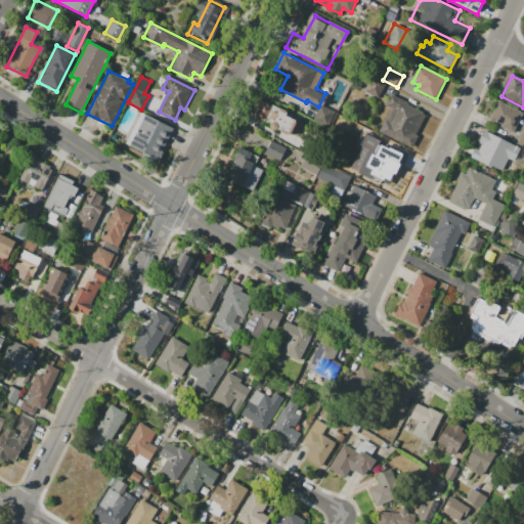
[(391,93),(408,102),(407,104),(428,115),(410,148),(379,132),(385,120),(387,121),(393,110),(386,105),(391,93)]
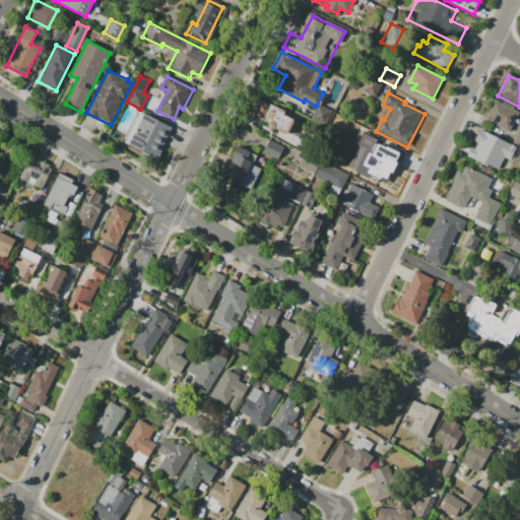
[(268,127),(268,125),(268,124),(269,122),(270,122),(253,114),(260,101),(269,105),(270,104),(285,111),(284,113),(295,118),(287,133),(275,127),(275,128),(274,129),(272,129),(271,129),(269,128),(268,127)]
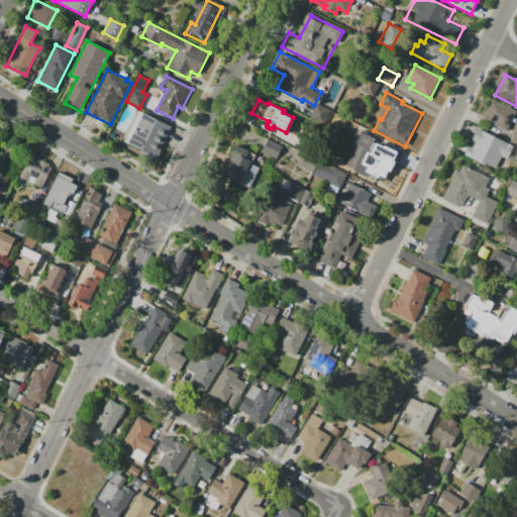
[(493,100),(516,112),(516,117),(508,134),(482,121),(493,100)]
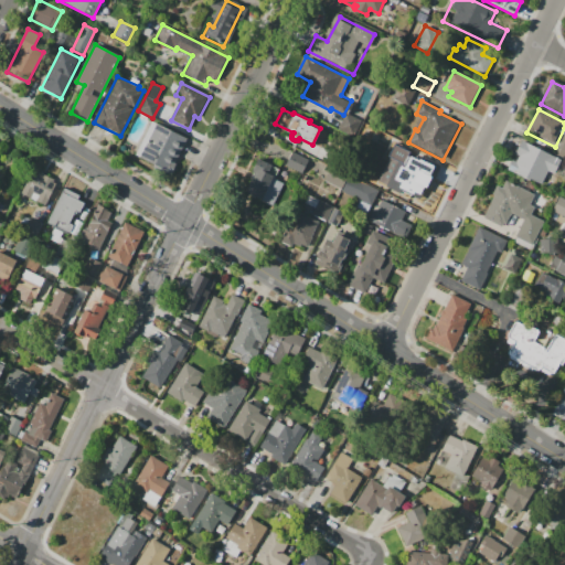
[(159,125),(181,136),(163,171),(141,160),(159,125)]
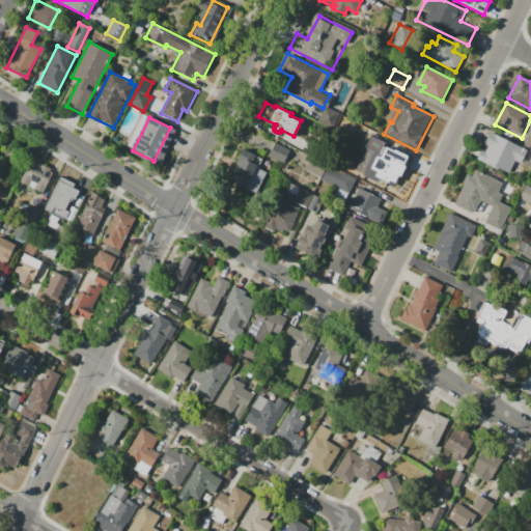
[(491,133),(511,143),(503,158),(508,160),(502,172),(477,160),(491,133)]
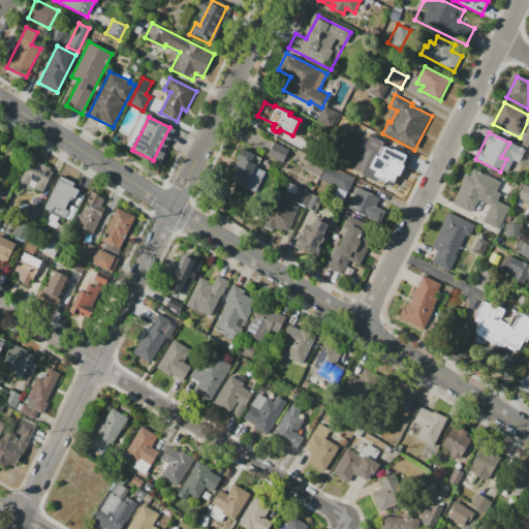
[(528,133),(528,152),(520,148),(528,133)]
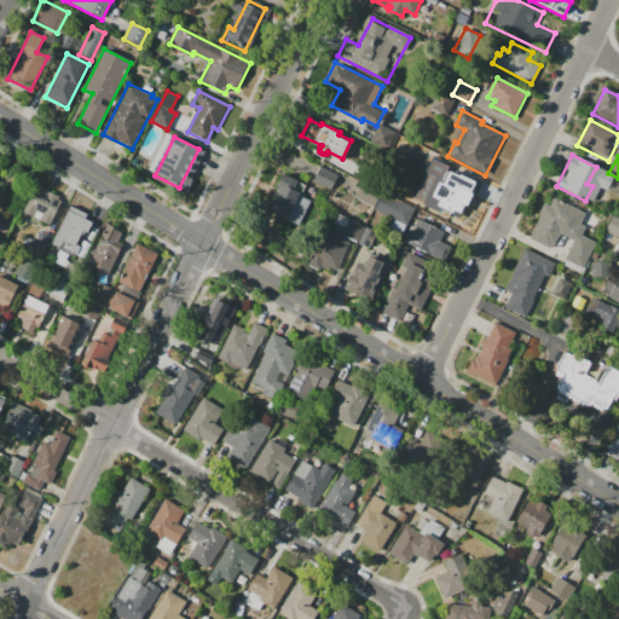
[(319,168),(339,178),(331,190),(313,180),(319,168)]
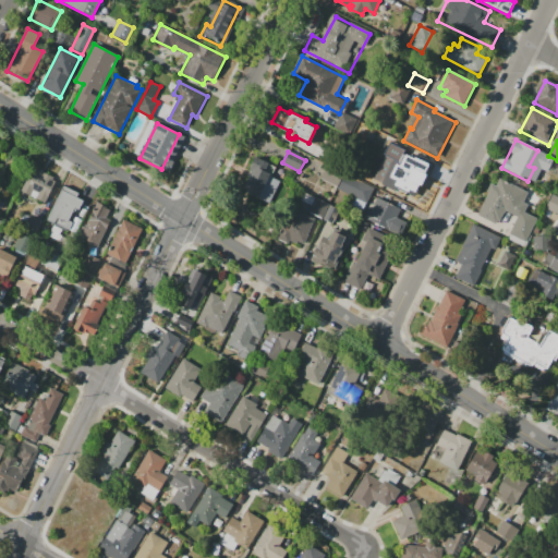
[(431,164),(413,198),(377,180),(387,159),(405,169),(413,155),(431,164)]
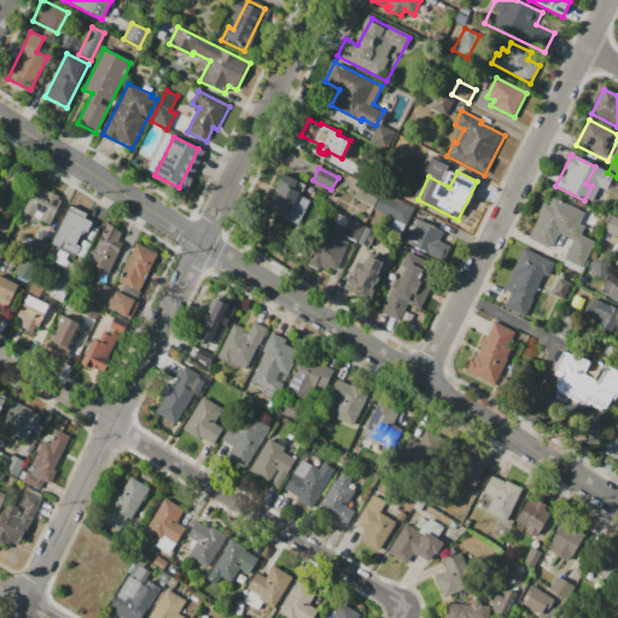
[(304,185),(284,223),(264,214),(278,190),(275,187),(283,174),(304,185)]
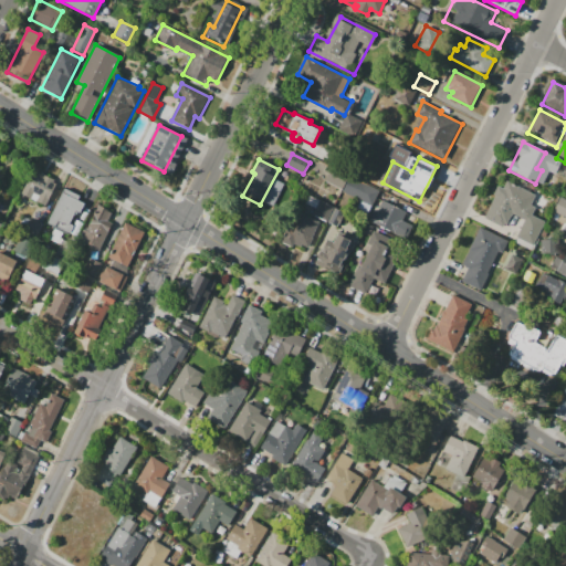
[(332,167),(378,191),(370,207),(342,191),(343,190),(325,180),(332,167)]
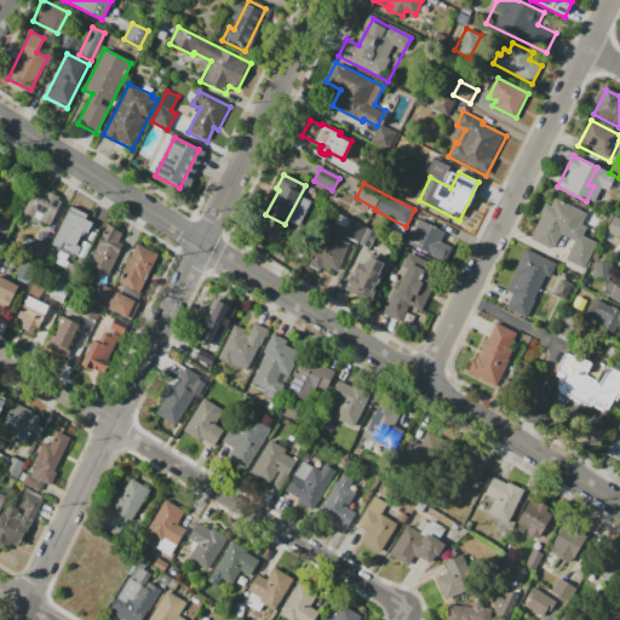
[(63,200),(47,230),(21,217),(36,185),(63,200)]
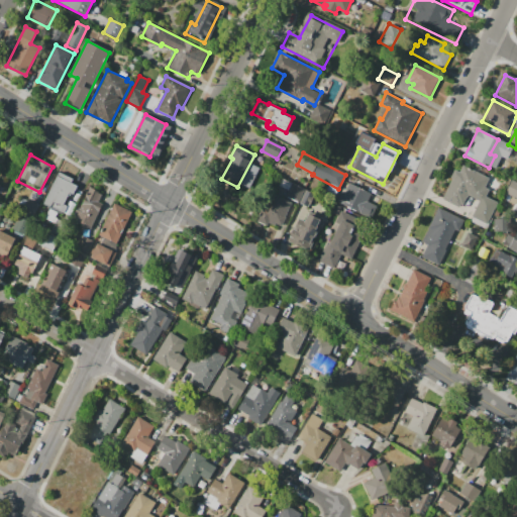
[(487,223),(472,215),(479,201),(469,195),(467,198),(467,197),(460,208),(442,198),(452,179),(450,178),(454,169),(459,172),(463,164),(490,178),(485,187),(489,189),(485,196),(497,202),(487,223)]
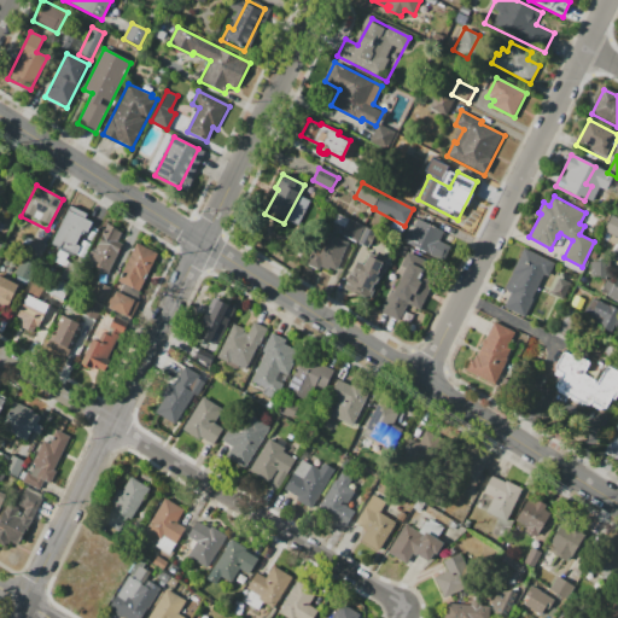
[(94,222),(87,234),(83,232),(76,244),(81,246),(75,258),(50,245),(71,204),(88,214),(86,217),(94,222)]
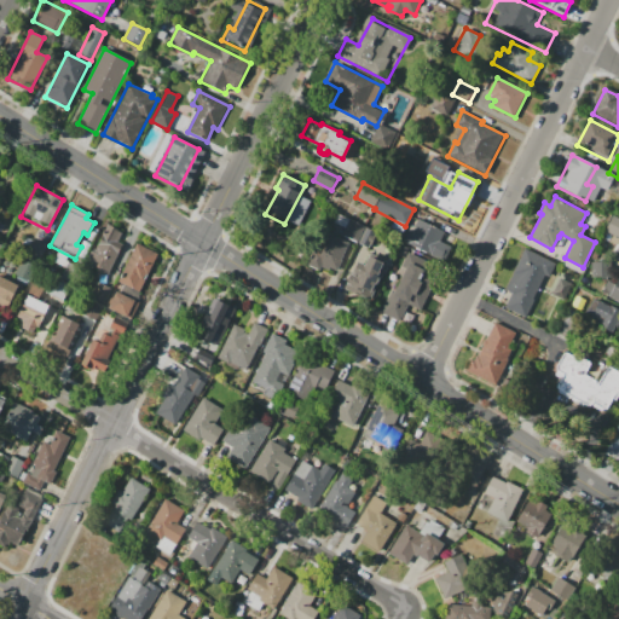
[(618,237),(605,230),(613,215),(618,218),(618,237)]
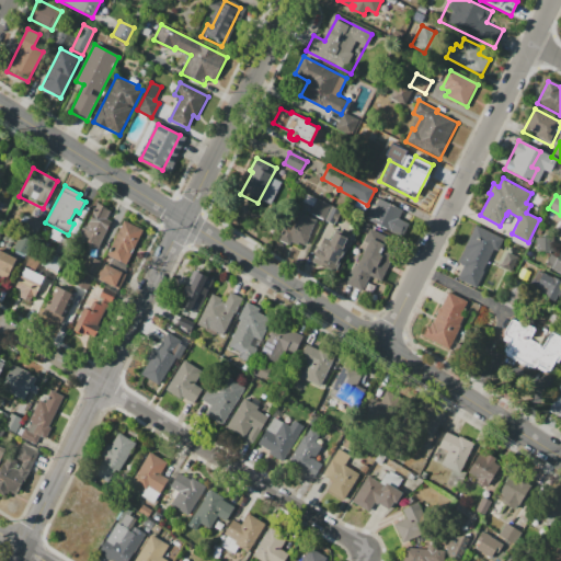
[(379,198),(402,210),(398,220),(396,219),(388,232),(365,220),(370,209),(373,210),(379,198)]
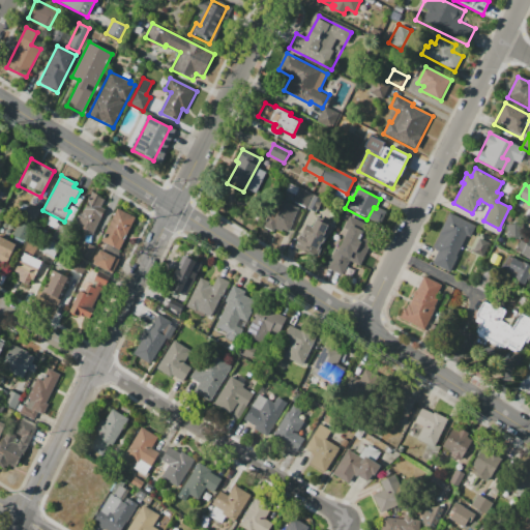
[(299,188),(313,195),(306,206),(294,200),(299,188)]
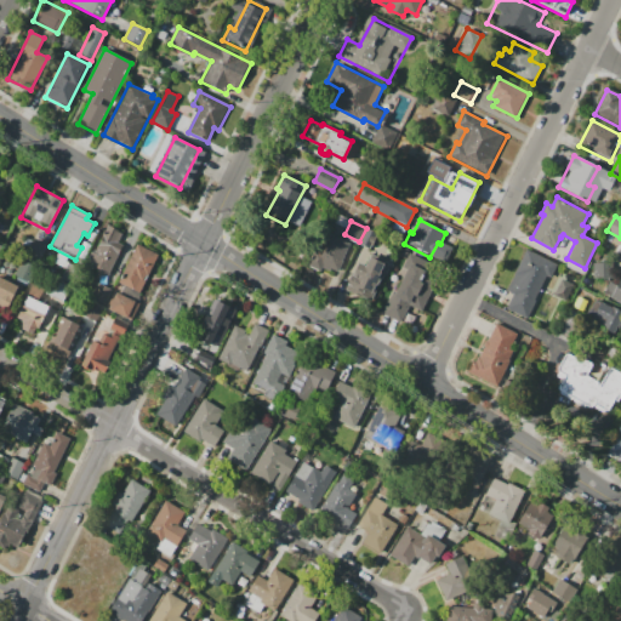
[(123,244),(108,274),(86,265),(95,248),(97,249),(109,224),(124,232),(118,241),(123,244)]
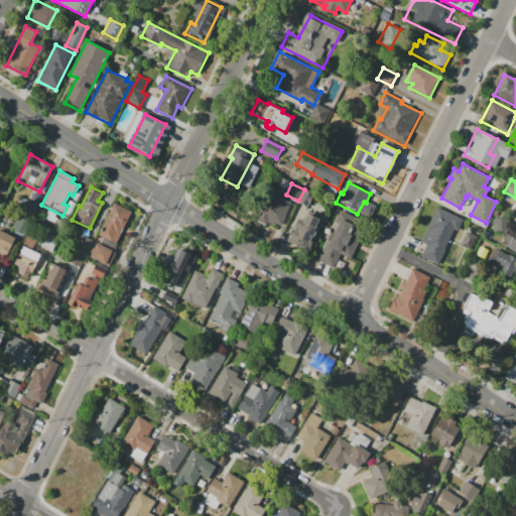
[(291,203),(280,225),(276,223),(274,226),(268,223),(267,225),(256,219),(270,191),(291,203)]
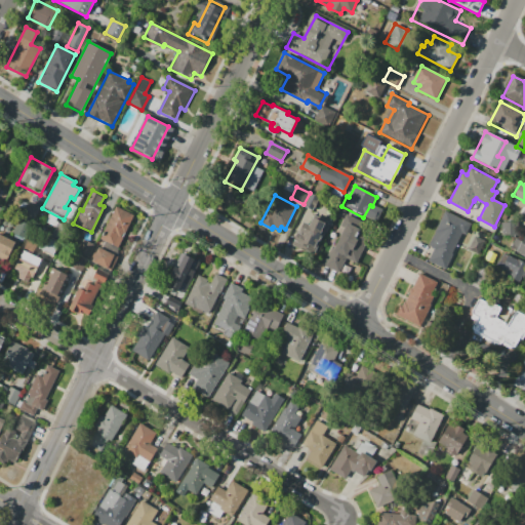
[(27,203),(40,209),(35,219),(22,212),(27,203)]
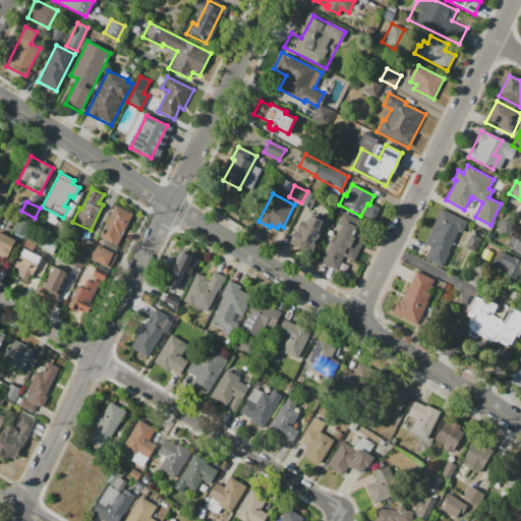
[(115,205),(134,214),(118,247),(99,238),(115,205)]
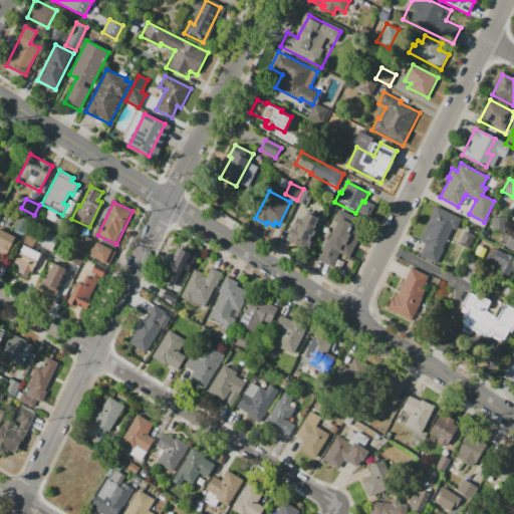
[(435,263),(420,255),(424,246),(419,244),(438,208),(458,219),(435,263)]
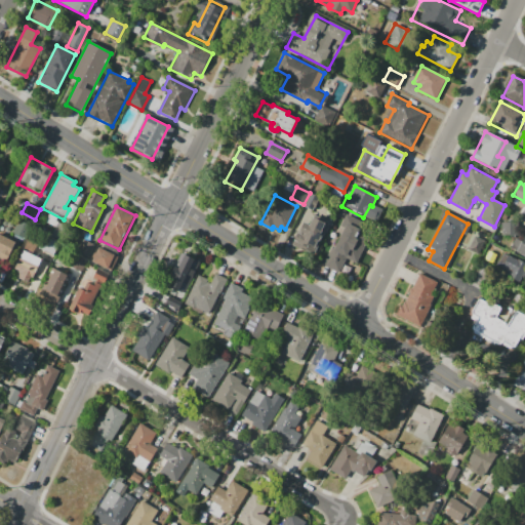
[(304,214),(326,227),(312,253),(289,242),(304,214)]
